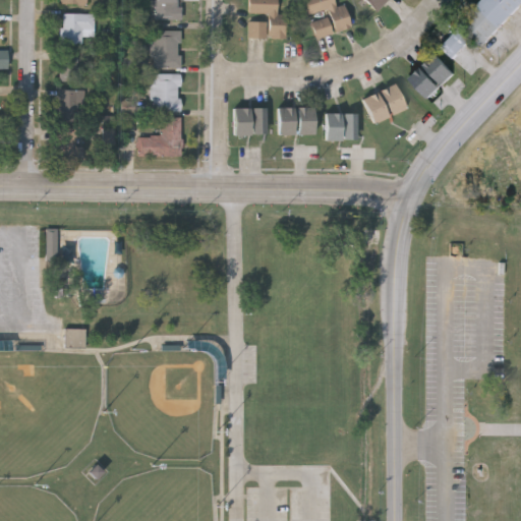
[(154,18),(154,0),(180,0),(180,18),(154,18)]
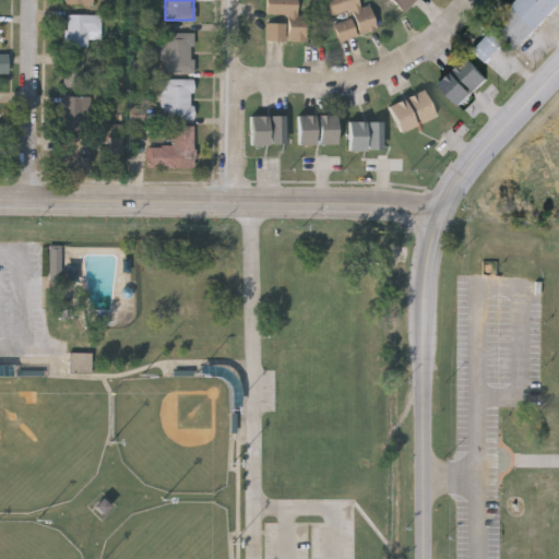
[(265,14),(265,0),(297,0),(297,14),(306,14),(306,40),(264,39),(265,21),(284,22),(284,14),(265,14)]
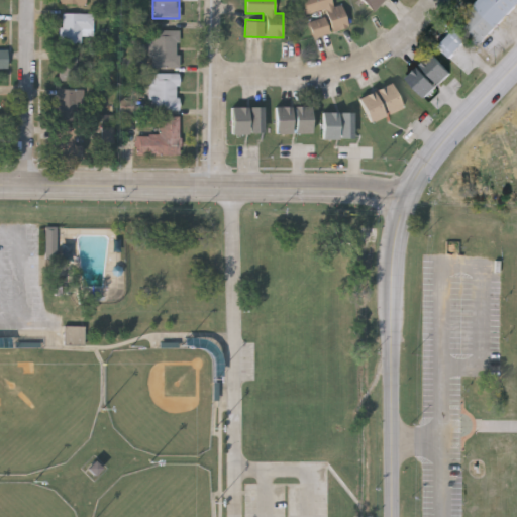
[(313,36),(307,17),(306,17),(301,0),(331,0),(333,6),(341,4),(347,27),(313,36)]
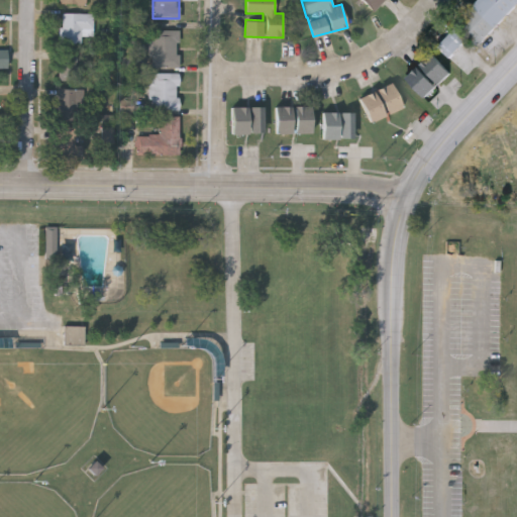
[(383,0),(374,10),(364,0),(383,0)]
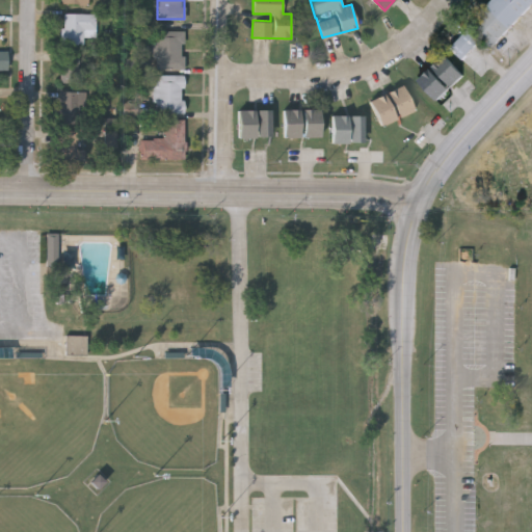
[(531,0),(531,1),(490,46),(468,24),(489,0),(531,0)]
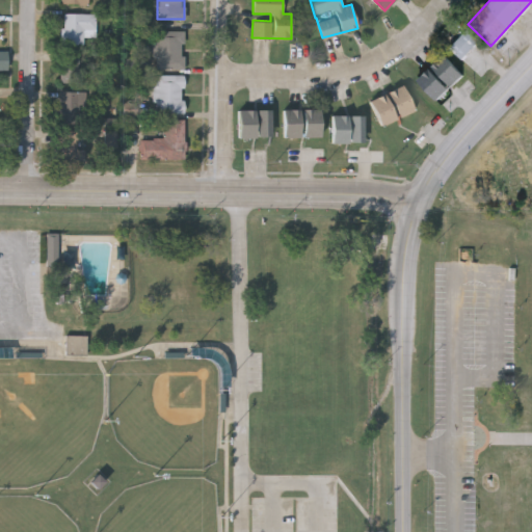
[(61,43),(61,11),(96,11),(96,35),(84,35),(84,43),(61,43)]
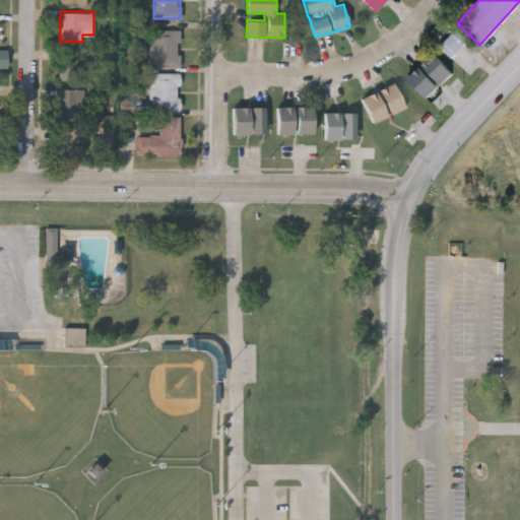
[(451,56),(440,45),(456,28),(467,39),(451,56)]
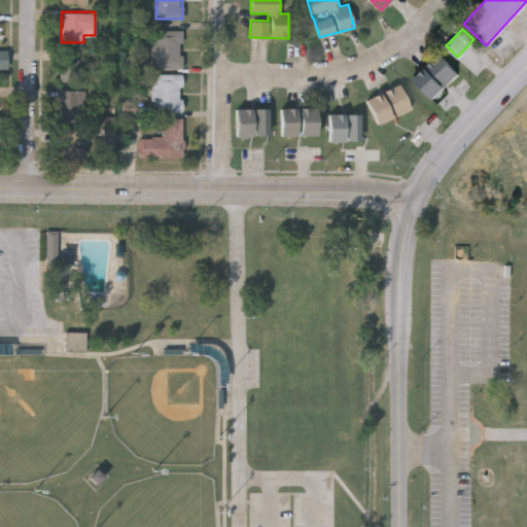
[(182,67),(152,67),(152,30),(182,30),(182,67)]
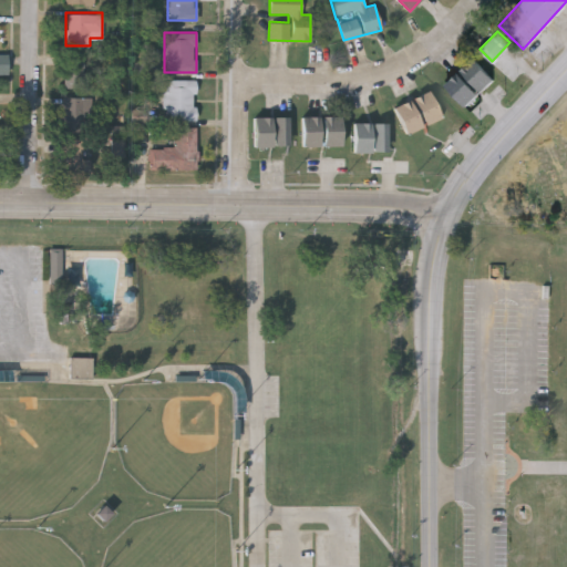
[(63,86),(63,53),(83,53),(83,86),(63,86)]
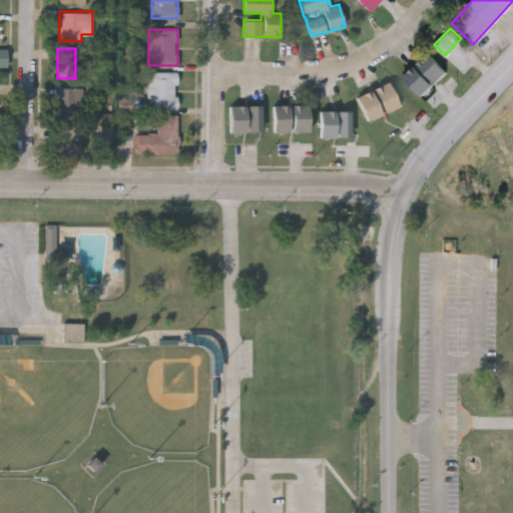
[(447,71),(422,95),(403,76),(427,51),(447,71)]
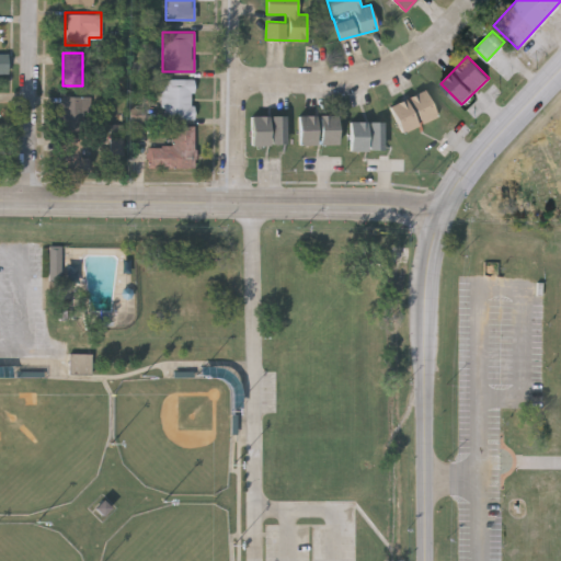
[(194,118),(162,118),(162,79),(194,79),(194,118)]
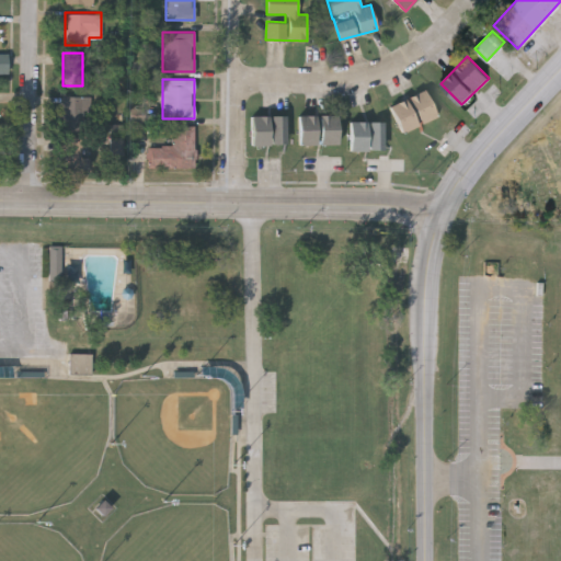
[(390,105),(424,90),(436,117),(401,132),(390,105)]
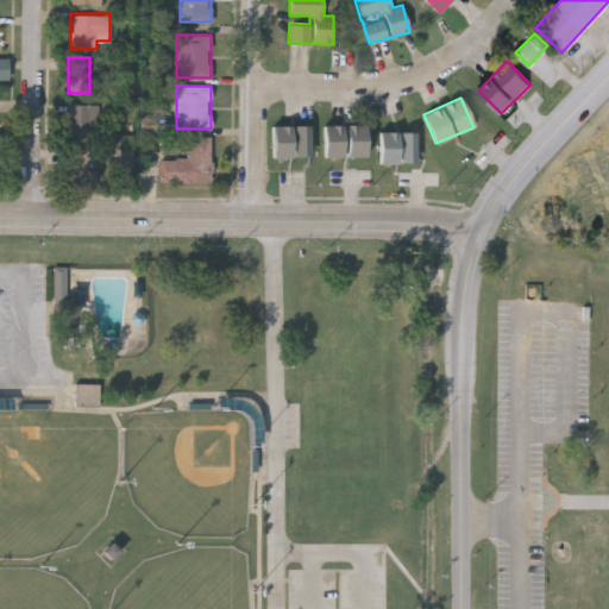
[(89,139),(68,139),(68,104),(89,104),(89,139)]
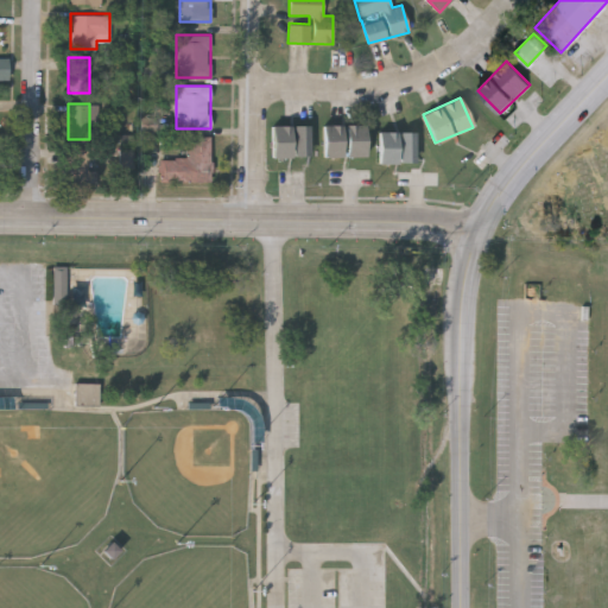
[(365,156),(323,156),(323,124),(365,124),(365,156)]
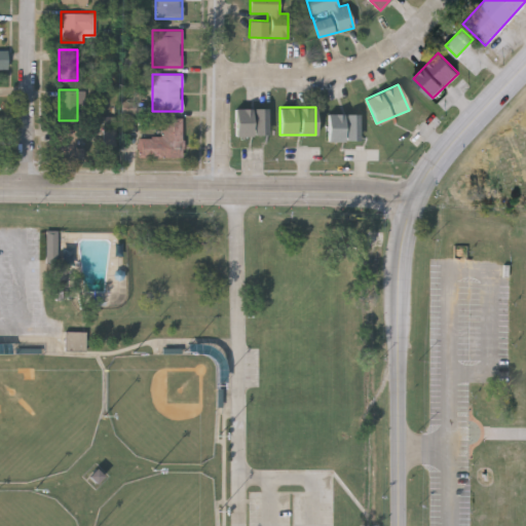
[(267,108),(267,134),(253,134),(253,135),(235,135),(235,108),(267,108)]
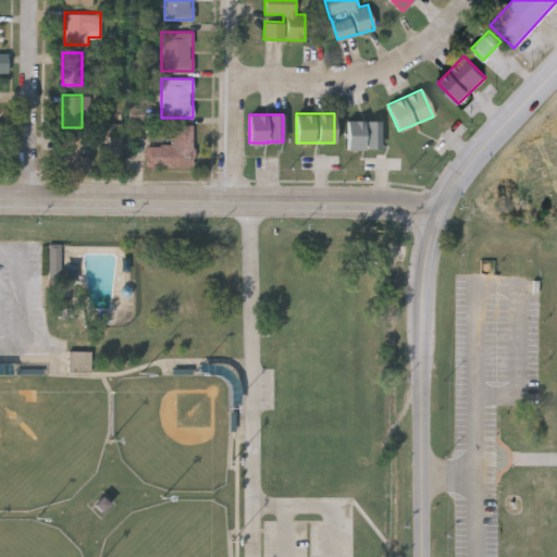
[(381,120),(381,149),(346,149),(346,120),(381,120)]
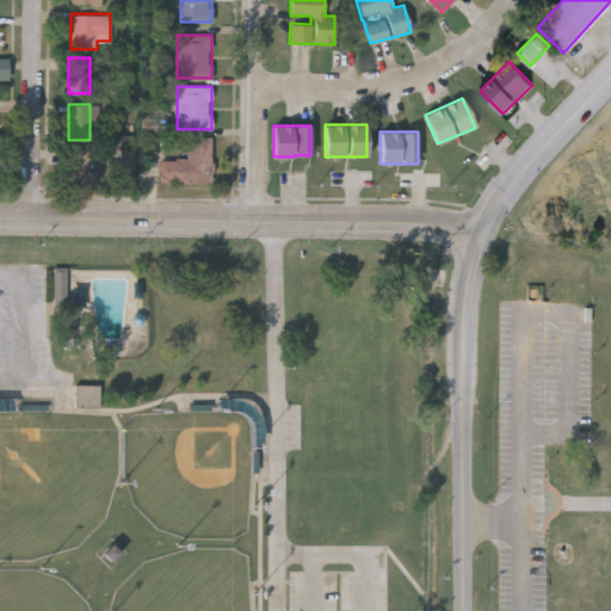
[(211,136),(211,181),(160,183),(160,160),(187,159),(187,137),(211,136)]
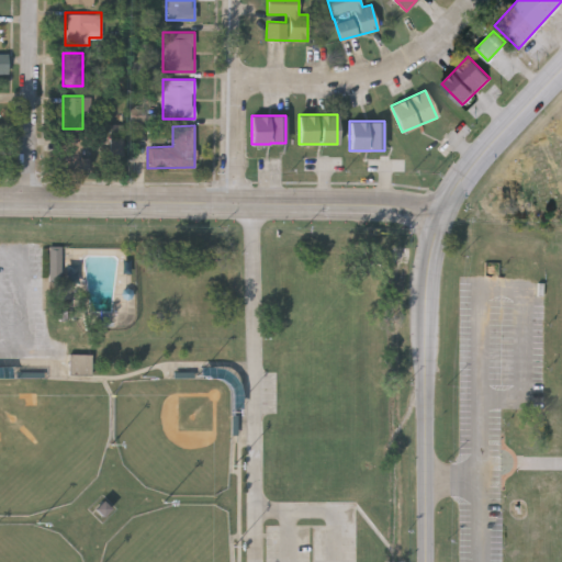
[(83,136),(83,168),(63,168),(64,136),(83,136)]
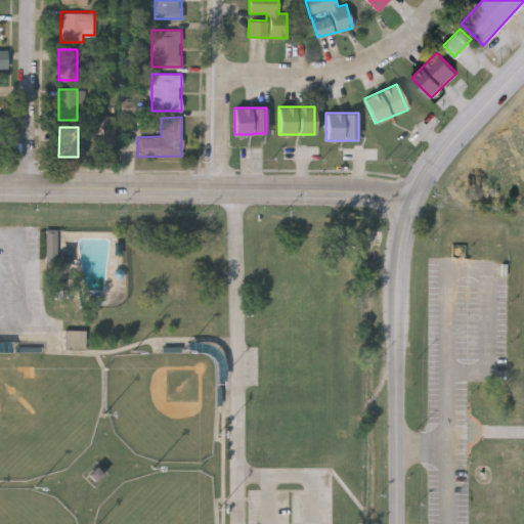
[(84,350),(84,334),(66,334),(66,350),(84,350)]
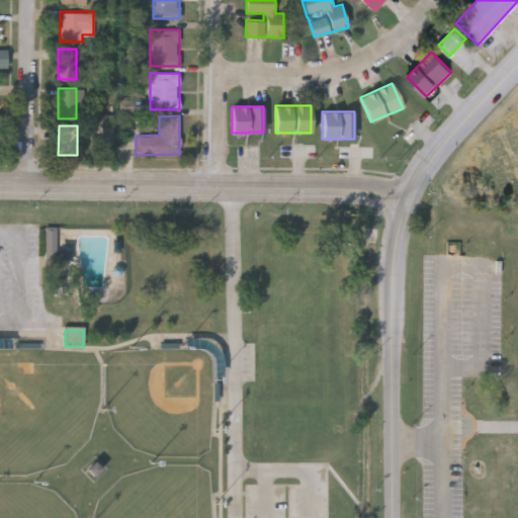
[(95,478),(102,471),(95,464),(88,469),(95,478)]
